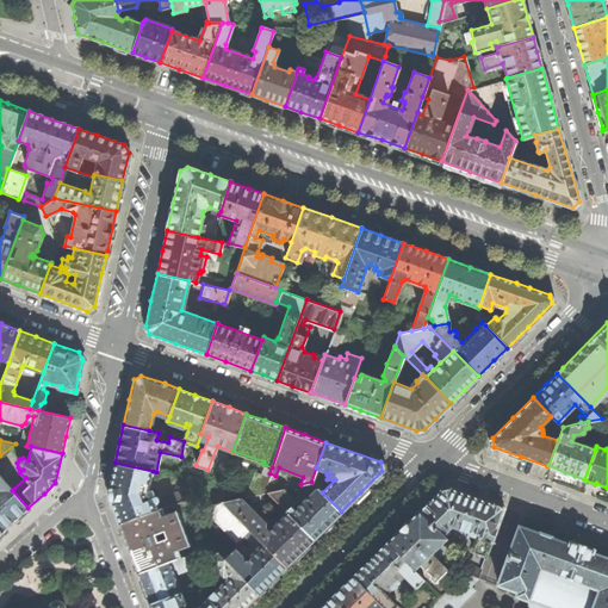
[(115,512),(119,523),(161,508),(192,496),(188,486),(181,490),(180,489),(178,489),(174,490),(172,491),(169,492),(169,494),(157,498),(156,496),(155,495),(153,495),(152,496),(150,497),(148,492),(148,489),(153,471),(115,463),(109,494),(115,512)]
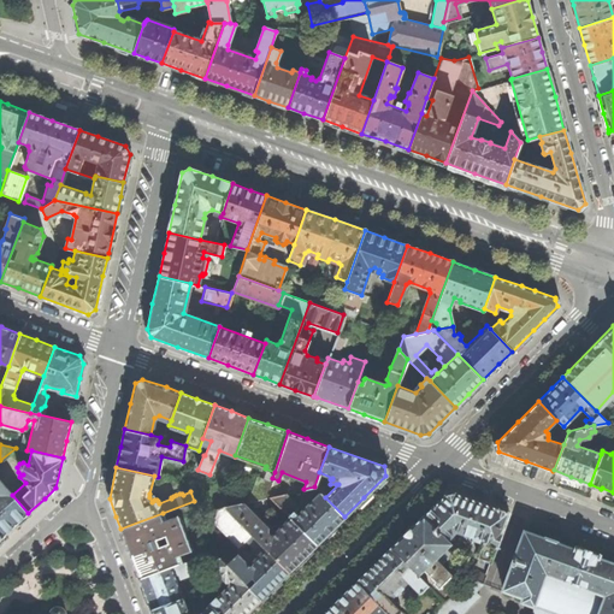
[(265,468),(263,477),(271,480),(272,478),(275,472),(265,468)]
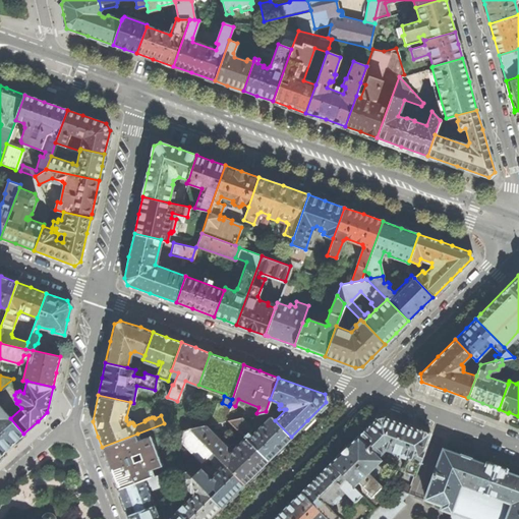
[(217,402),(209,423),(224,420),(229,406),(222,403),(217,402)]
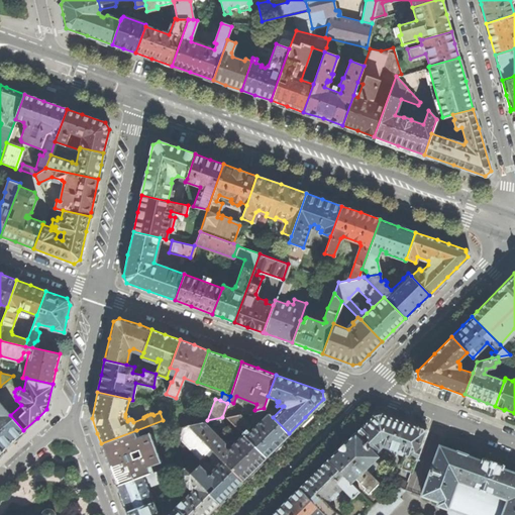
[(0,451),(23,430),(10,415),(0,403),(0,451)]
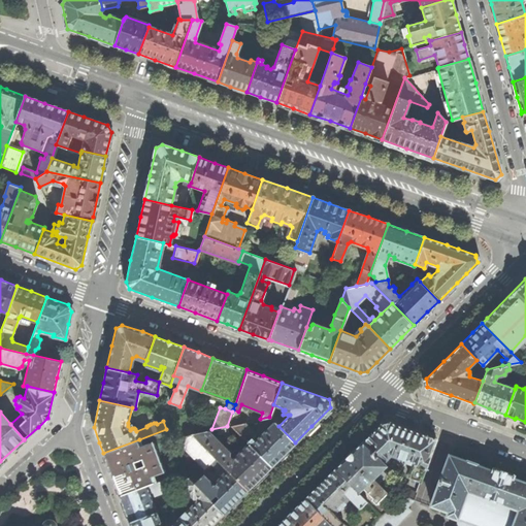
[(285,452),(295,442),(278,426),(273,422),(255,441),(251,437),(254,434),(254,433),(243,423),(230,425),(249,444),(271,466),(285,452)]
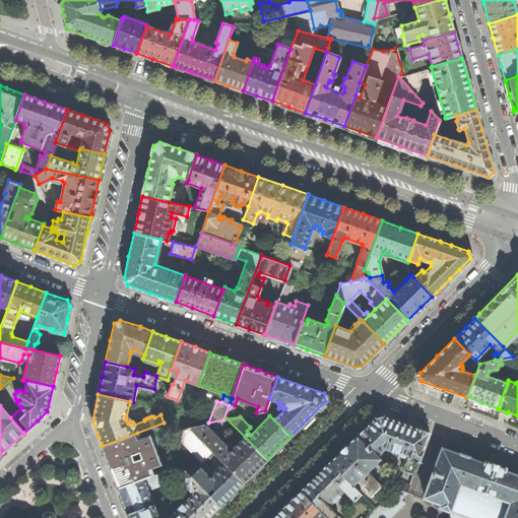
[(368,424),(357,435),(377,456),(383,449),(385,448),(388,447),(391,448),(392,450),(399,454),(399,455),(406,458),(402,470),(413,474),(429,432),(405,424),(382,415),(375,416),(368,424)]
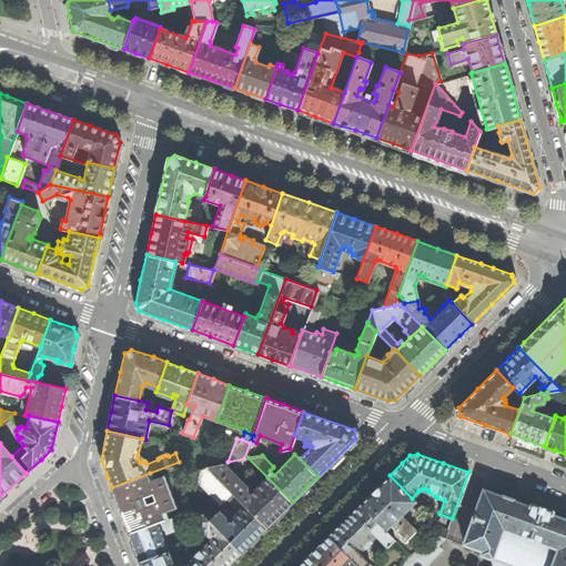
[(289,505),(292,502),(268,477),(250,494),(246,491),(246,486),(223,463),(206,466),(231,492),(244,505),(265,527),(289,505)]
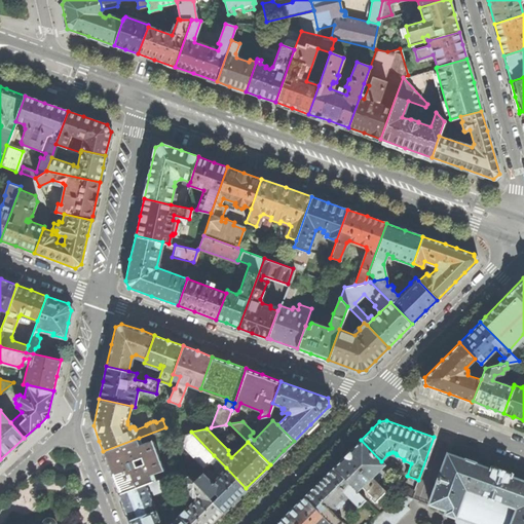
[(209,460),(214,455),(191,432),(184,434),(182,444),(202,466),(209,460)]
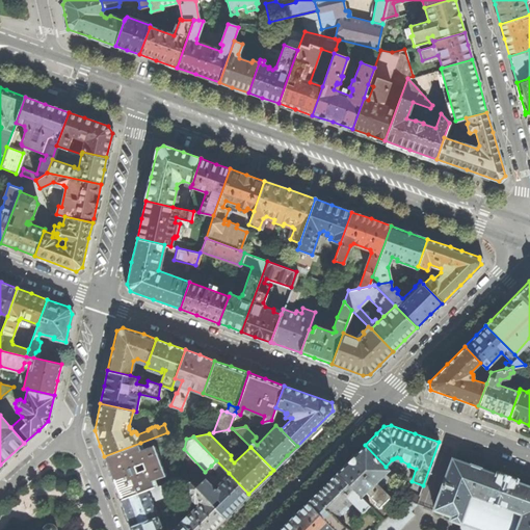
[(112,479),(120,499),(156,485),(154,478),(164,474),(154,445),(142,449),(140,443),(104,456),(112,479)]
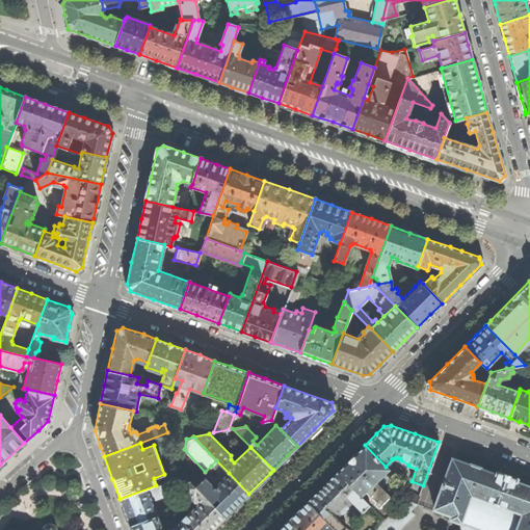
[(350,459),(337,473),(360,496),(365,491),(374,501),(373,502),(378,507),(389,497),(378,487),(374,483),(376,484),(380,484),(387,477),(383,474),(388,469),(386,467),(365,445),(350,459)]
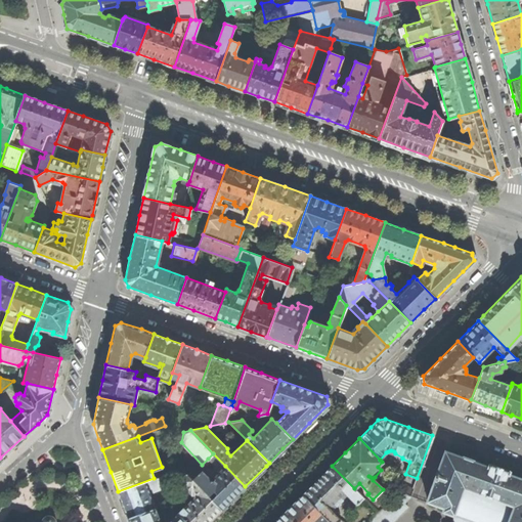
[(521,521),(521,478),(509,474),(509,471),(489,464),(488,466),(473,461),(473,460),(463,457),(463,458),(445,450),(438,468),(439,469),(433,484),(432,484),(426,502),(443,508),(442,511),(451,515),(449,521),(521,521)]
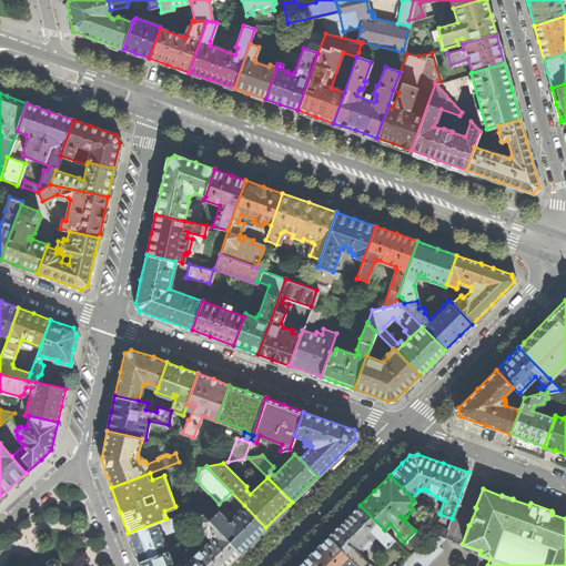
[(225,497),(239,511),(244,505),(231,492),(225,497)]
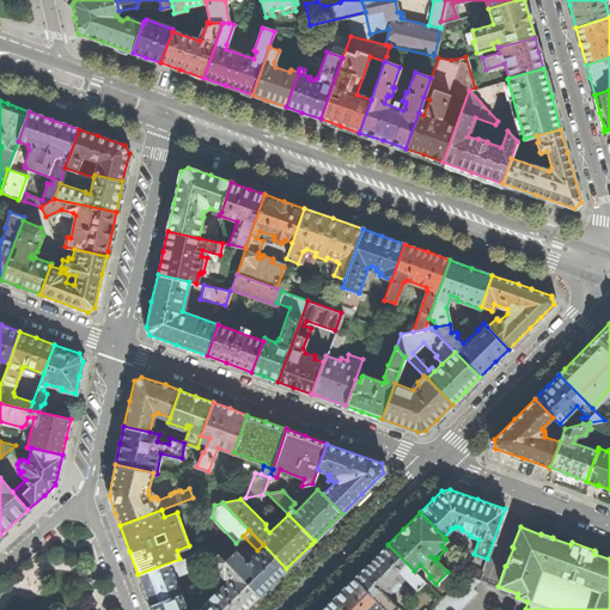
[(455,534),(447,541),(458,551),(464,544),(455,534)]
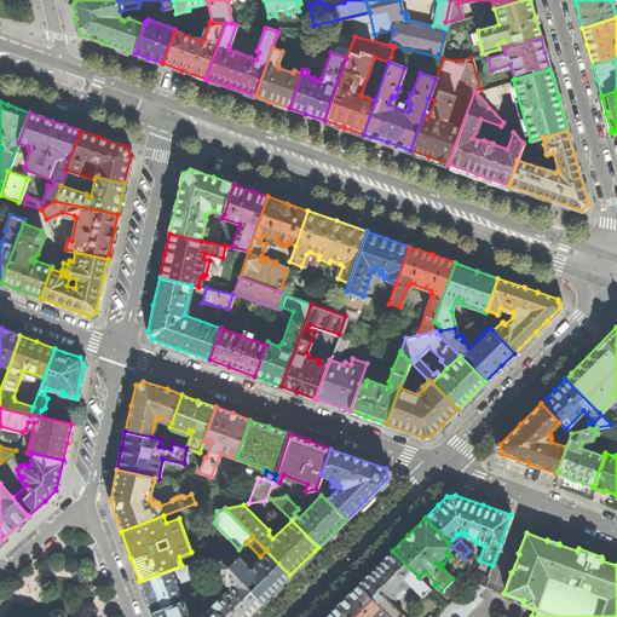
[(276,588),(289,575),(266,551),(260,557),(249,568),(238,557),(232,563),(225,555),(220,560),(261,603),(276,588)]
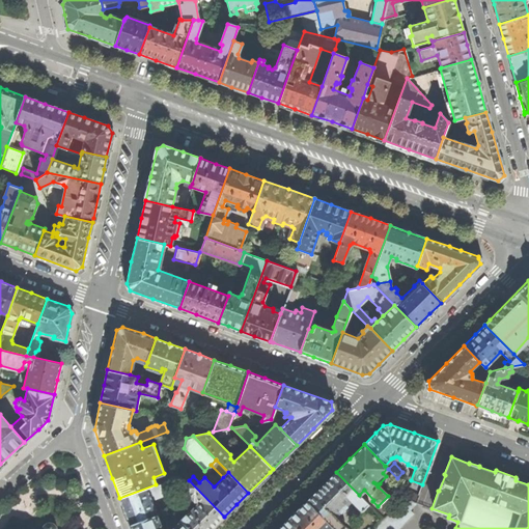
[(322,485),(307,501),(334,528),(346,528),(334,516),(339,510),(340,511),(341,511),(346,506),(346,505),(345,504),(351,499),(362,510),(368,504),(359,495),(336,472),(322,485)]
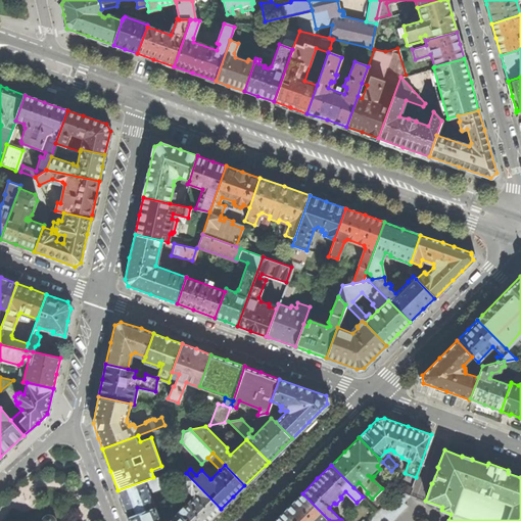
[(207,520),(209,520),(221,509),(186,473),(179,480),(191,492),(193,493),(194,492),(196,493),(178,512),(186,520),(207,520)]
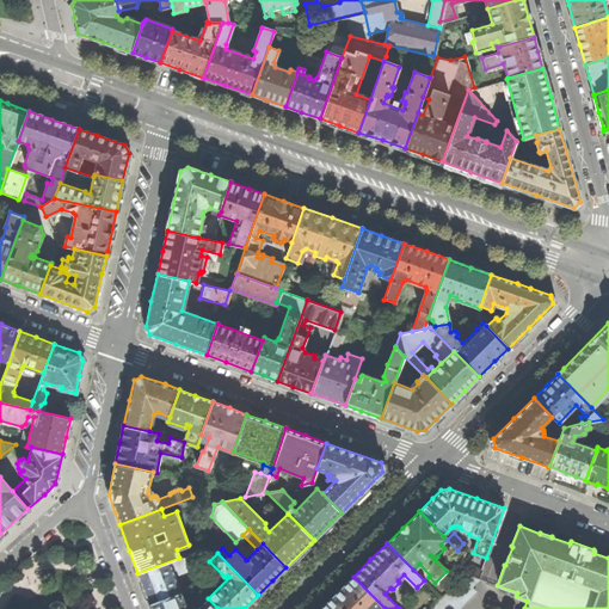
[(143,589),(149,604),(180,592),(173,574),(191,568),(186,555),(179,558),(137,573),(143,589)]
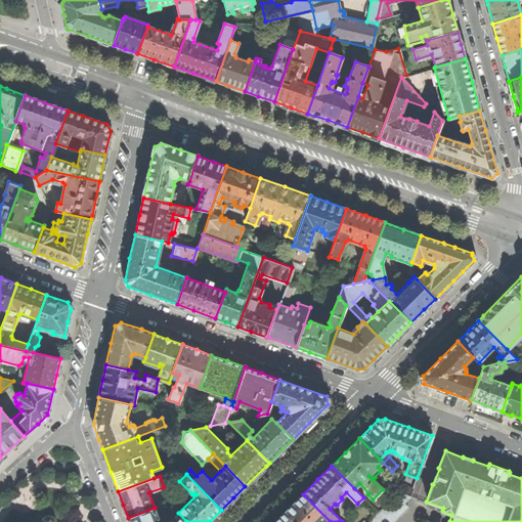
[(412,487),(395,481),(397,490),(409,494),(410,494),(412,487)]
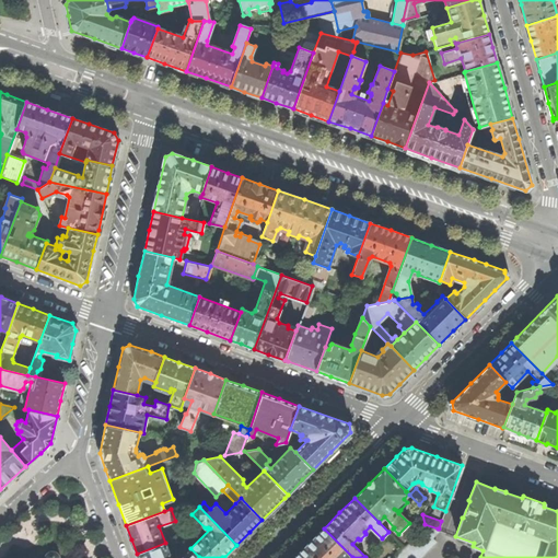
[(430,536),(438,529),(425,524),(421,527),(430,536)]
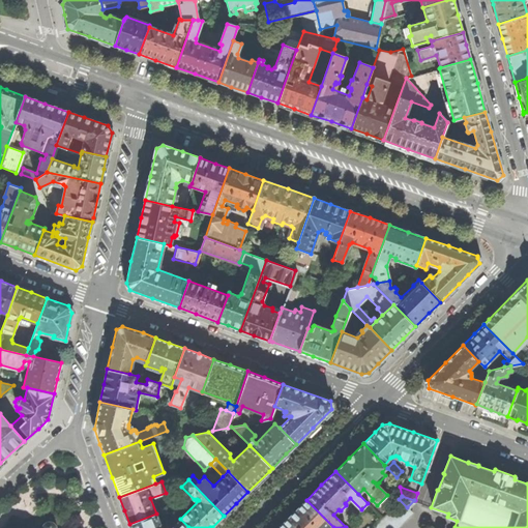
[(392,527),(411,510),(407,507),(399,499),(381,518),(391,527),(392,527)]
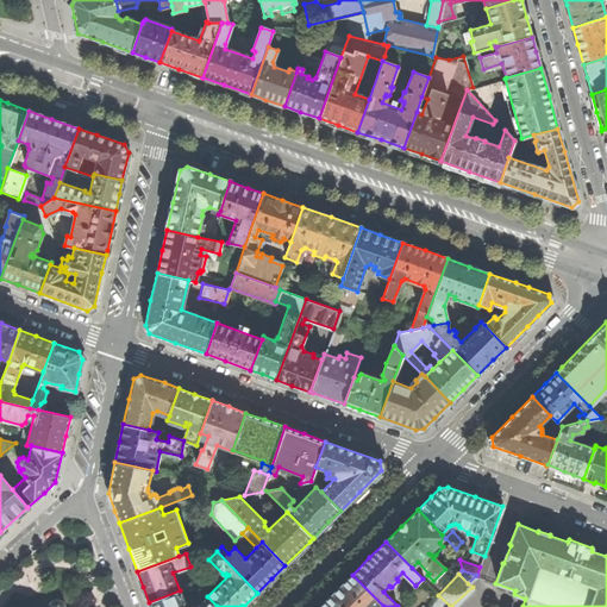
[(335,590),(320,606),(383,606),(352,575),(335,590)]
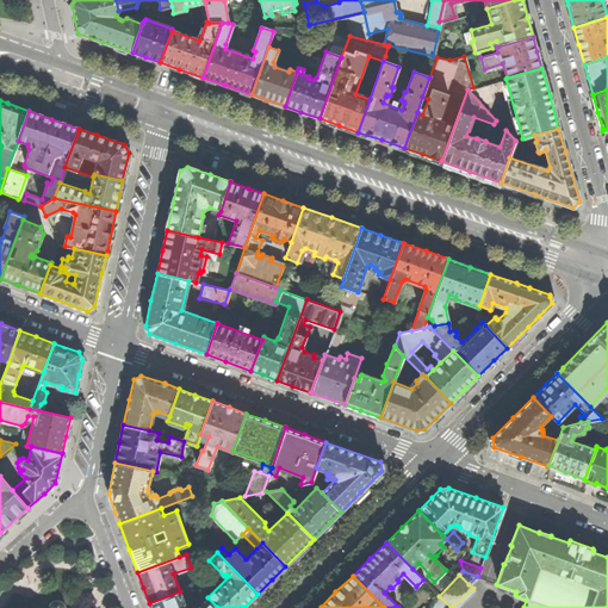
[(149,603),(150,607),(217,607),(208,597),(196,607),(186,607),(180,591),(149,603)]
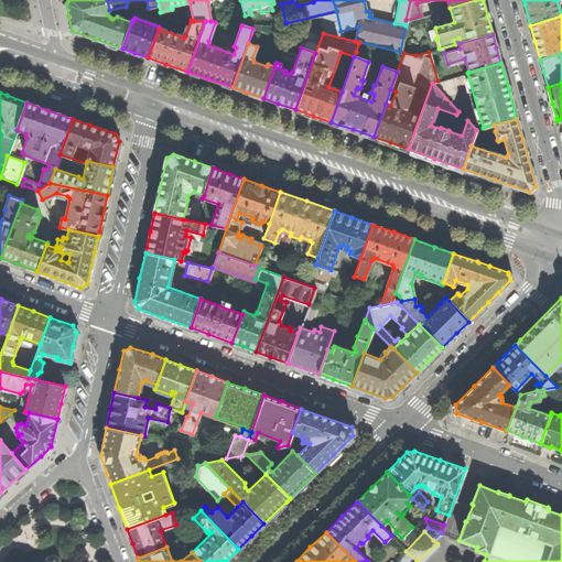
[(398,561),(417,561),(406,551),(406,550),(396,560),(398,561)]
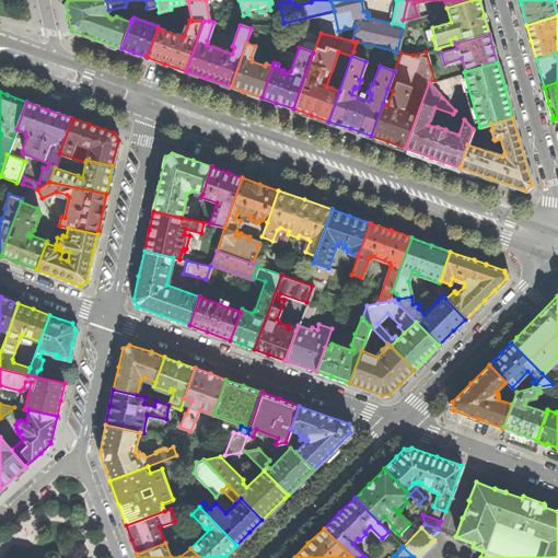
[(59,557),(59,555),(57,551),(55,549),(51,548),(48,549),(46,550),(44,551),(43,555),(43,557),(42,557),(38,557),(37,557),(35,556),(33,556),(31,557),(28,557),(59,557)]
